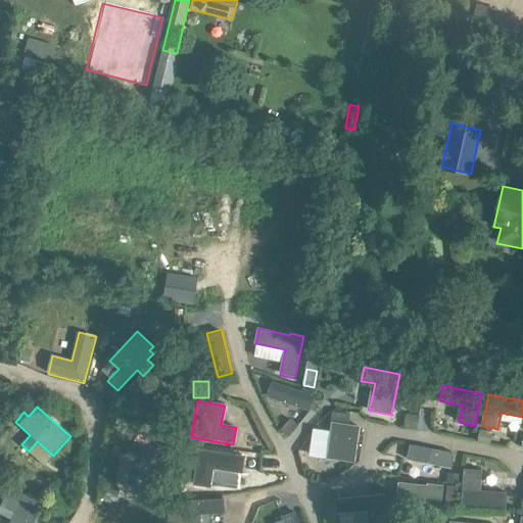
[(333,413),(332,423),(349,425),(351,415),(349,415),(333,413)]
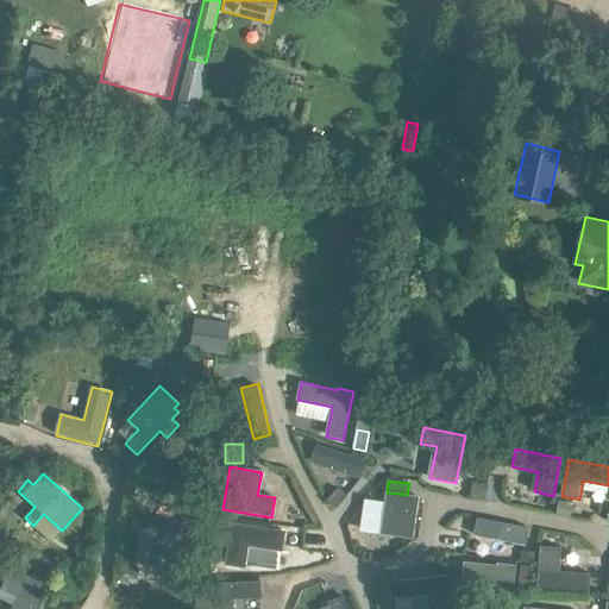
[(473,483),(471,498),(485,501),(489,485),(473,483)]
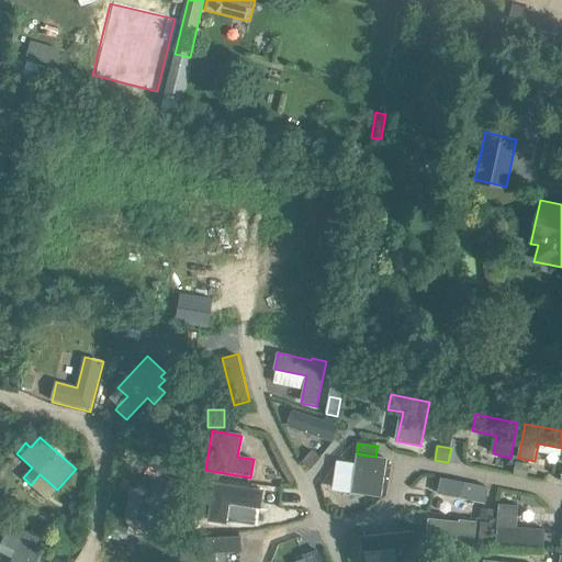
[(313,451),(302,463),(311,470),(321,459),(313,451)]
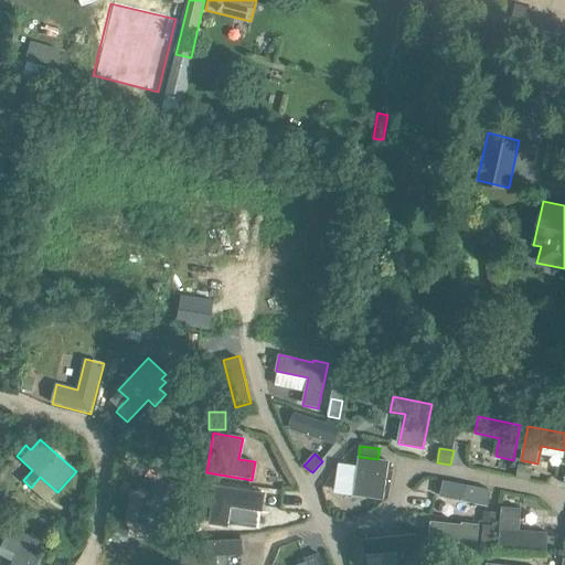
[(334,492),(334,493),(352,496),(382,500),(384,501),(390,461),(388,461),(359,457),(358,467),(339,464),(334,492)]
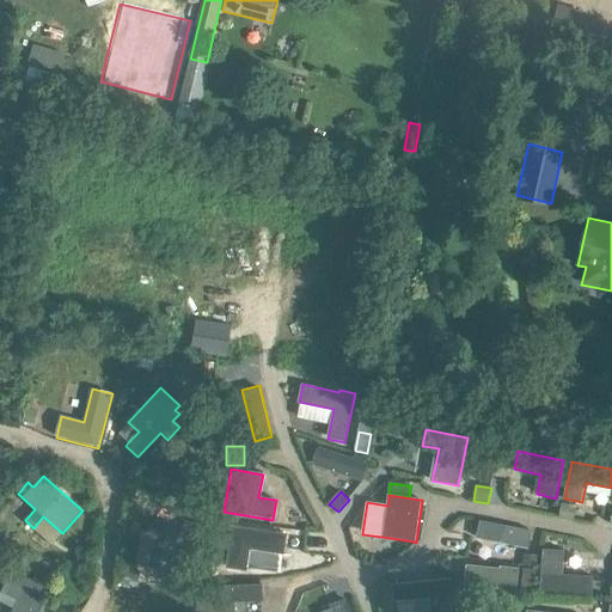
[(562,505),(560,519),(574,521),(576,507),(562,505)]
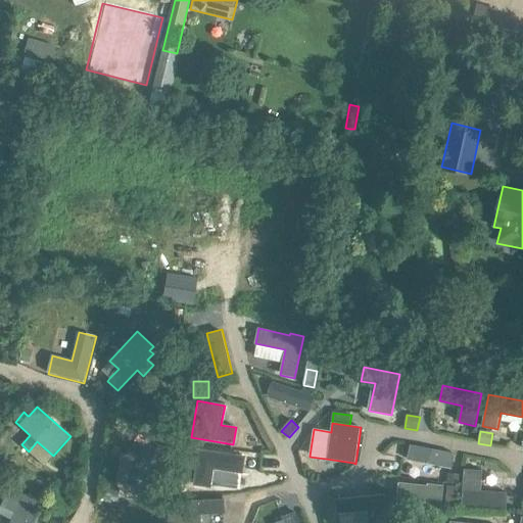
[(130,445),(129,455),(134,456),(134,457),(130,481),(129,483),(144,485),(144,483),(144,482),(161,485),(163,473),(163,468),(167,450),(158,449),(159,446),(159,443),(160,437),(140,434),(139,441),(136,440),(135,446),(130,445)]
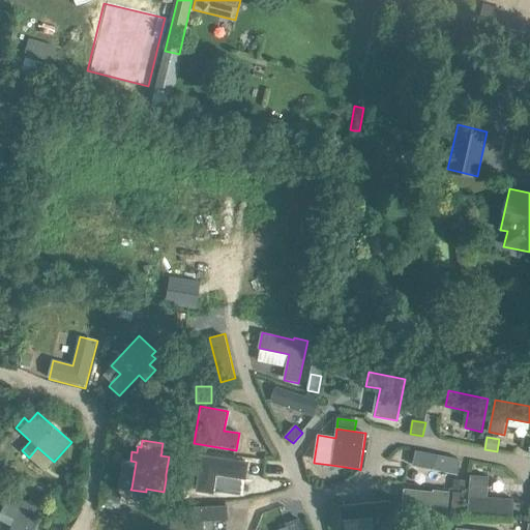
[(247,463),(201,455),(189,453),(185,476),(198,477),(195,492),(212,495),(215,475),(245,480),(247,463)]
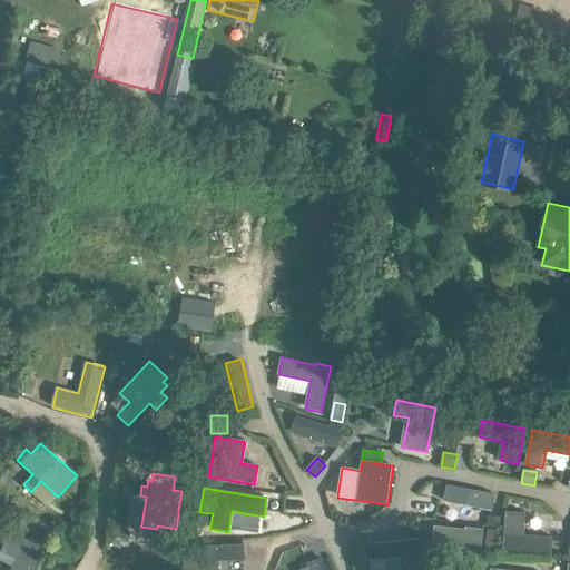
[(446,501),(443,519),(464,522),(467,504),(446,501)]
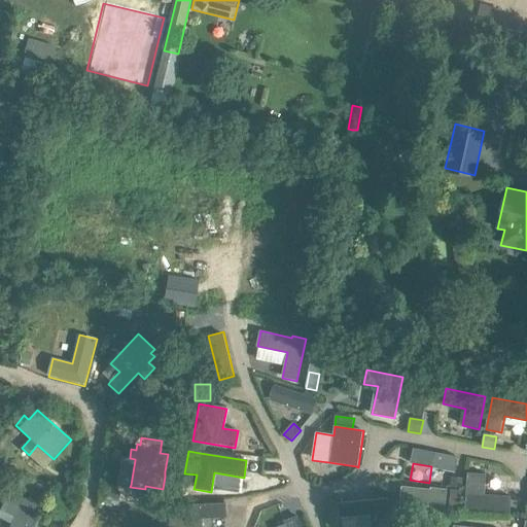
[(486,475),(467,473),(465,512),(511,514),(512,497),(485,495),(486,475)]
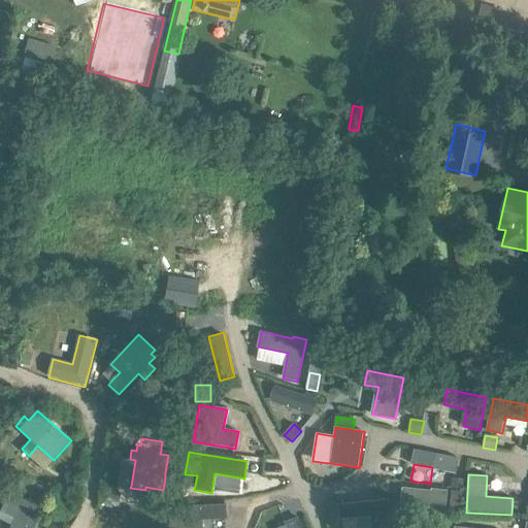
[(465,480),(453,477),(452,483),(451,488),(463,490),(465,480)]
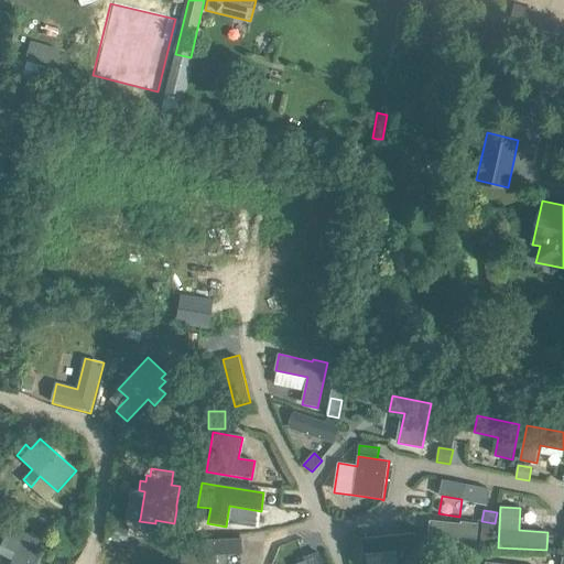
[(185,517),(183,532),(195,533),(197,518),(185,517)]
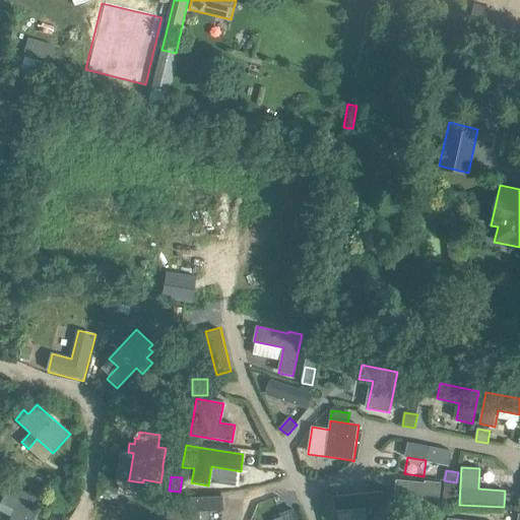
[(426,483),(396,481),(394,497),(424,500),(421,519),(438,519),(441,483),(426,482),(426,483)]
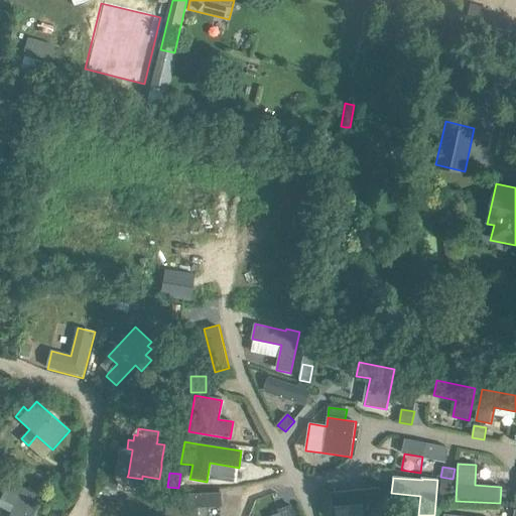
[(441,480),(440,497),(450,498),(452,481),(441,480)]
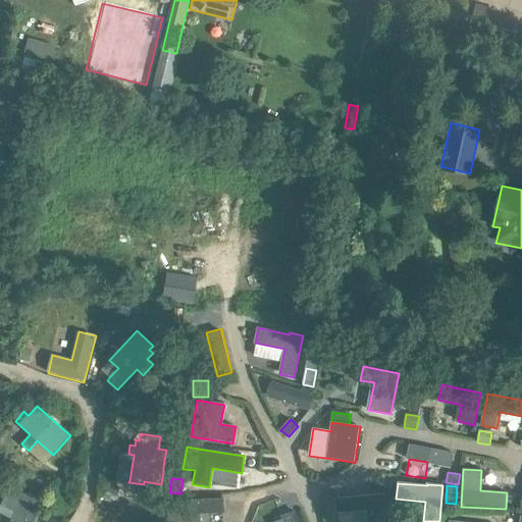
[(35,507),(9,493),(0,510),(0,511),(14,519),(11,521),(25,521),(27,521),(25,521),(34,521),(38,515),(32,512),(35,507)]
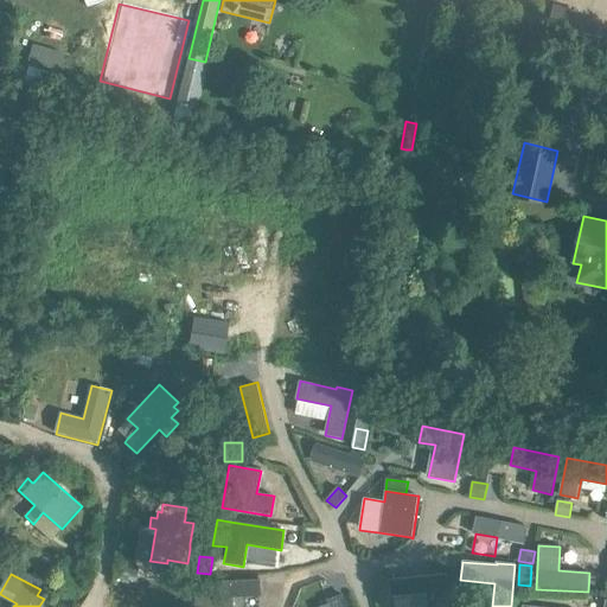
[(448,606),(446,575),(390,580),(391,596),(428,593),(429,606),(448,606)]
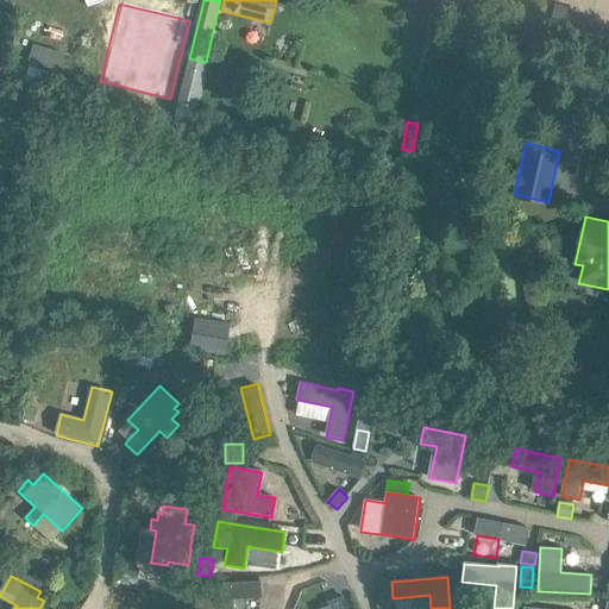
[(261,582),(213,584),(214,608),(232,608),(233,601),(262,598),(261,582)]
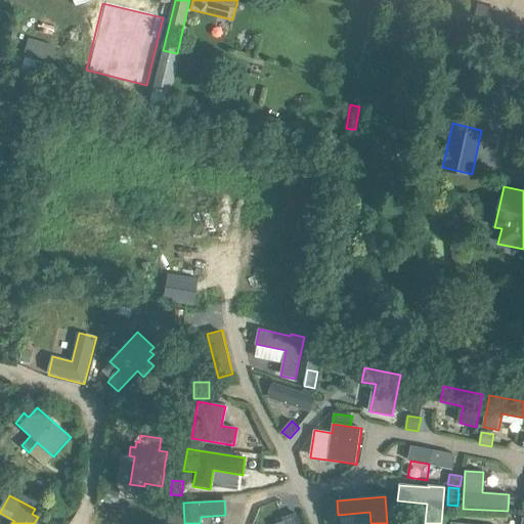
[(287,523),(300,523),(297,514),(286,519),(287,521),(287,523)]
